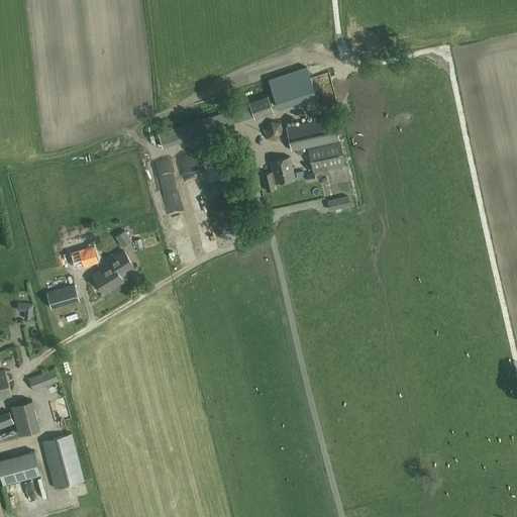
[(315,93),(310,78),(272,91),(277,106),(315,93)]
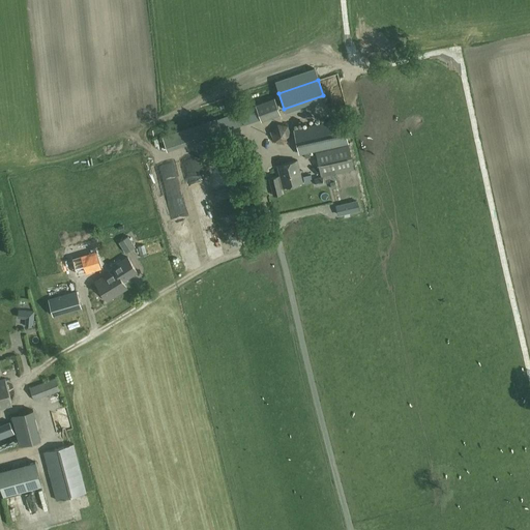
[(260,118),(278,111),(275,100),(257,108),(260,118)]
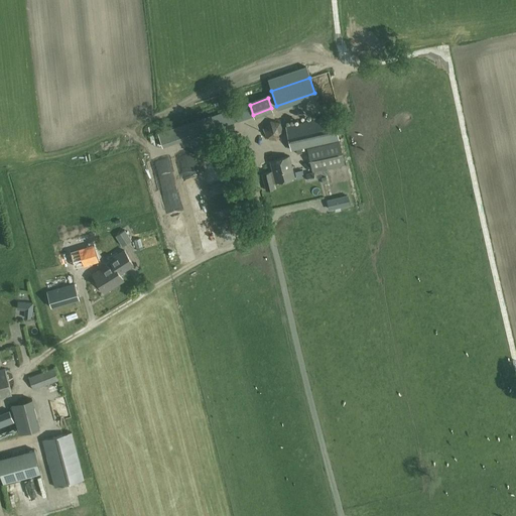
[(234,109),(212,116),(216,129),(238,121),(234,109)]
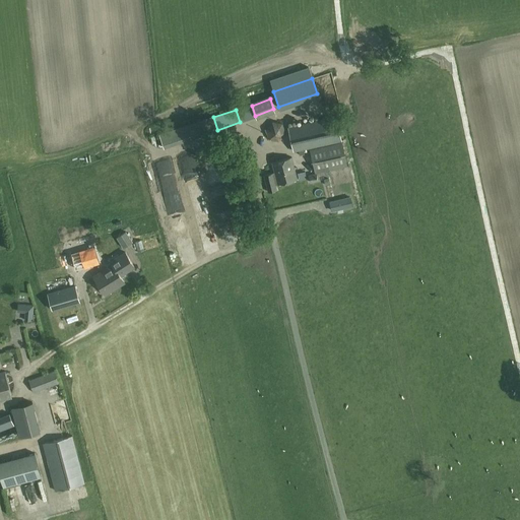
[(287,127),(293,151),(341,140),(336,116),(287,127)]
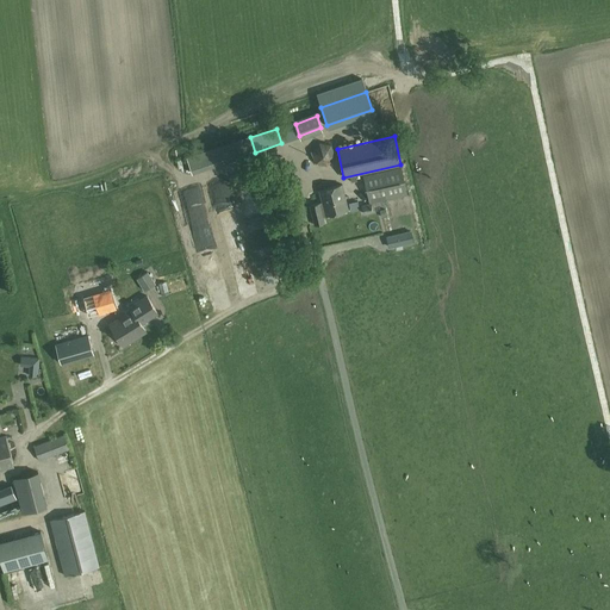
[(229,144),(187,156),(192,172),(234,159),(229,144)]
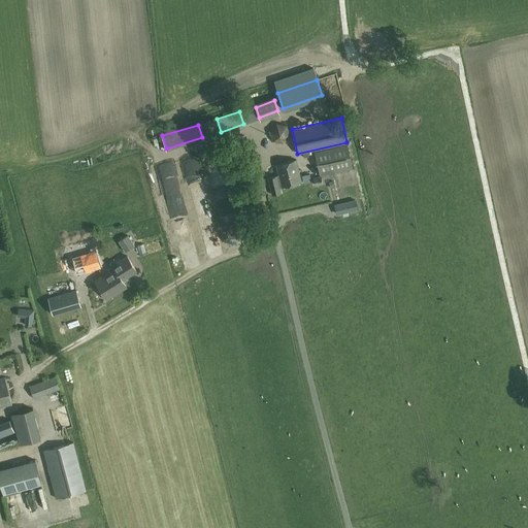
[(275,144),(287,141),(283,127),(270,131),(275,144)]
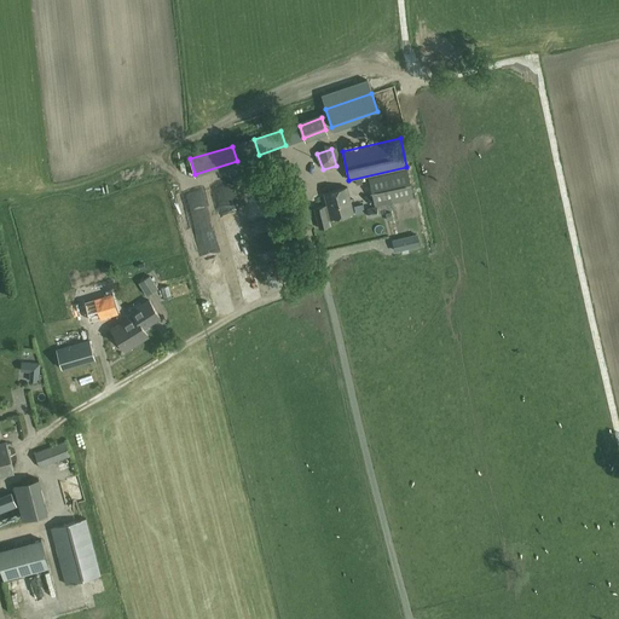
[(375,206),(414,197),(408,169),(369,178),(375,206)]
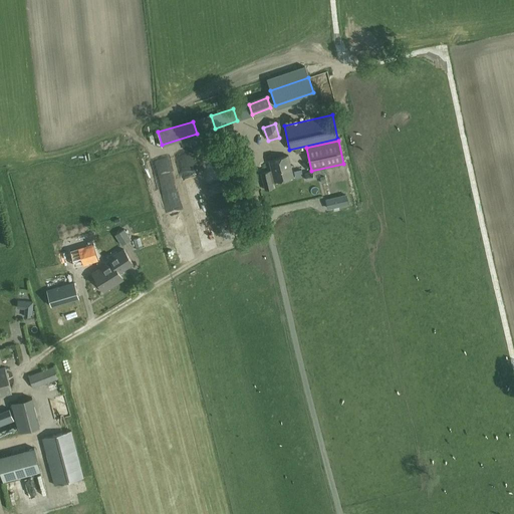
[(268,160),(271,170),(261,172),(265,189),(274,187),(272,182),(293,176),(287,154),(268,160)]
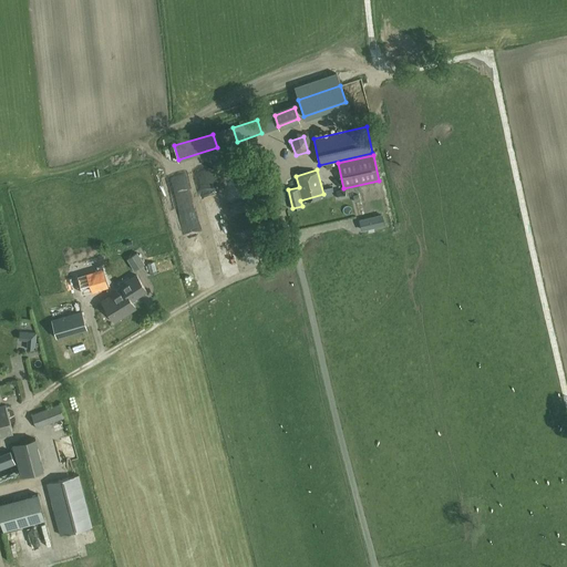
[(240,179),(223,183),(232,235),(249,233),(240,179)]
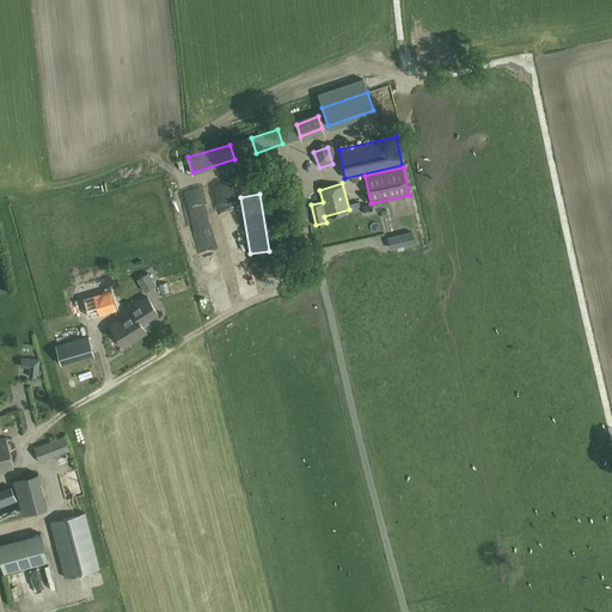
[(372,203),(363,206),(365,214),(374,212),(372,203)]
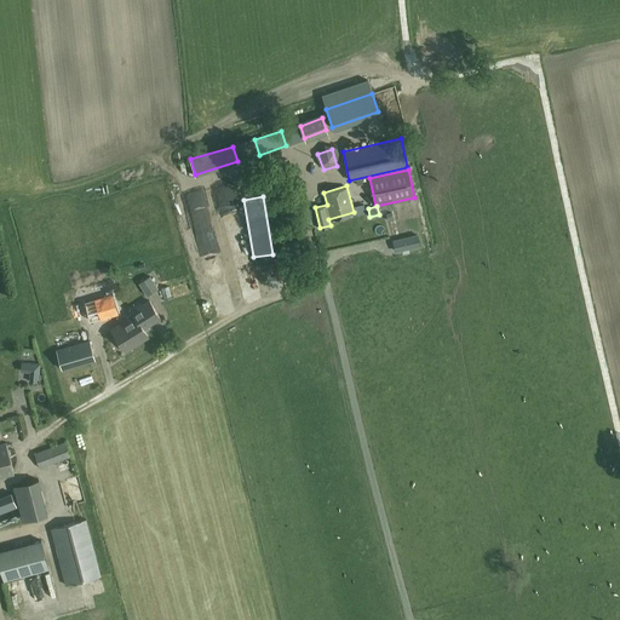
[(207,223),(194,225),(206,279),(214,276),(212,267),(217,267),(207,223)]
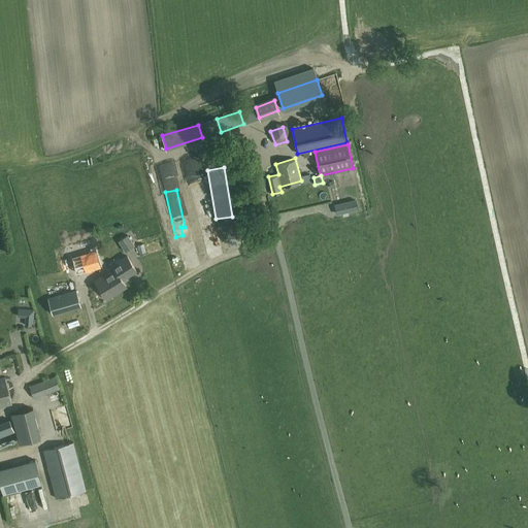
[(196,201),(206,246),(217,244),(206,199),(196,201)]
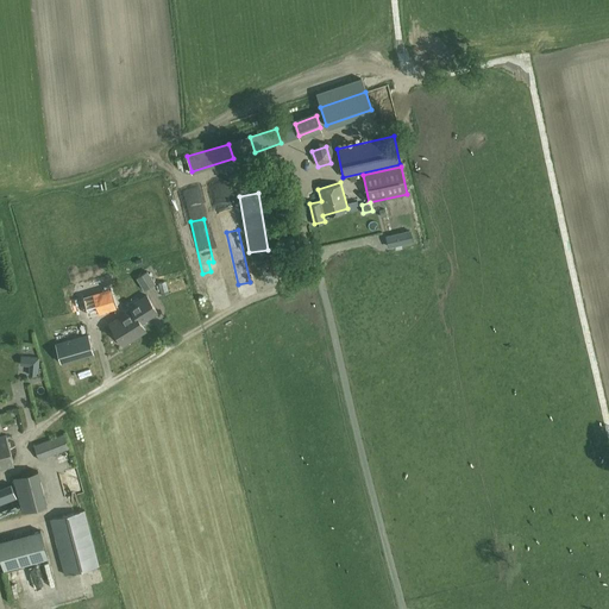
[(413,242),(410,230),(385,236),(388,248),(390,246),(395,245),(395,249),(402,248),(401,244),(413,242)]
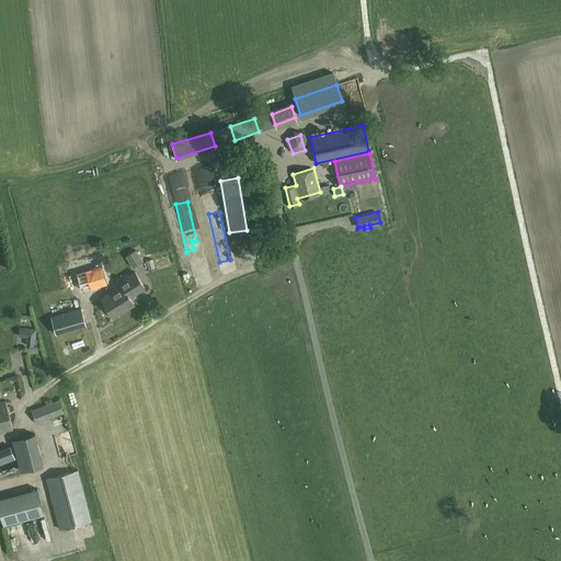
[(244,235),(239,238),(247,254),(253,251),(244,235)]
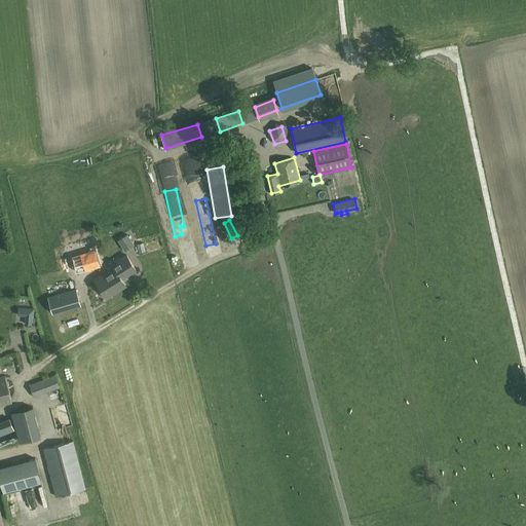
[(119,240),(125,250),(134,245),(127,235),(119,240)]
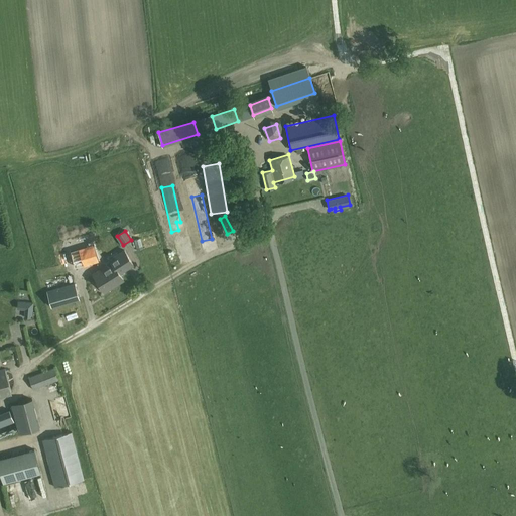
[(187,232),(174,235),(177,251),(191,248),(187,232)]
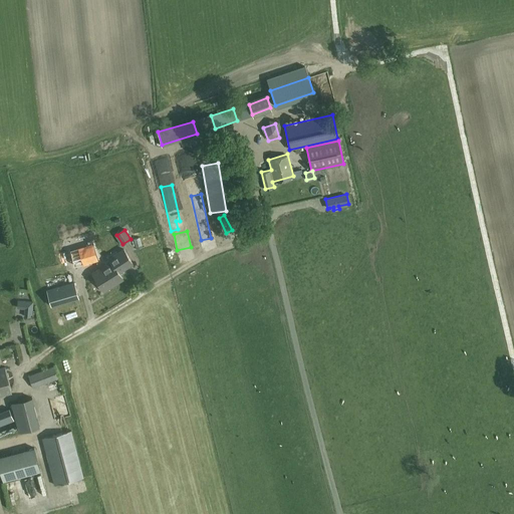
[(93,243),(70,249),(75,265),(98,259),(93,243)]
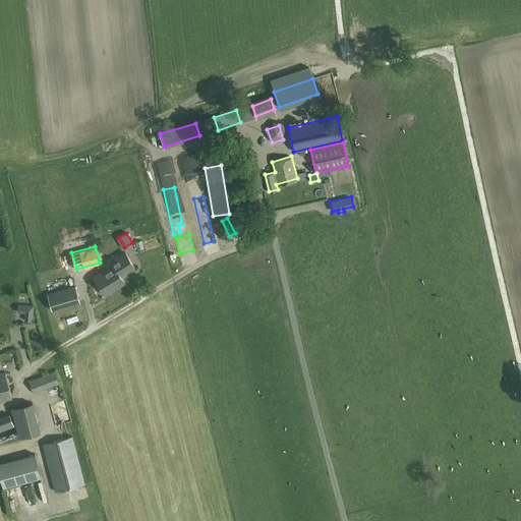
[(112,265),(94,277),(105,294),(124,282),(120,276),(134,267),(124,252),(110,262),(112,265)]
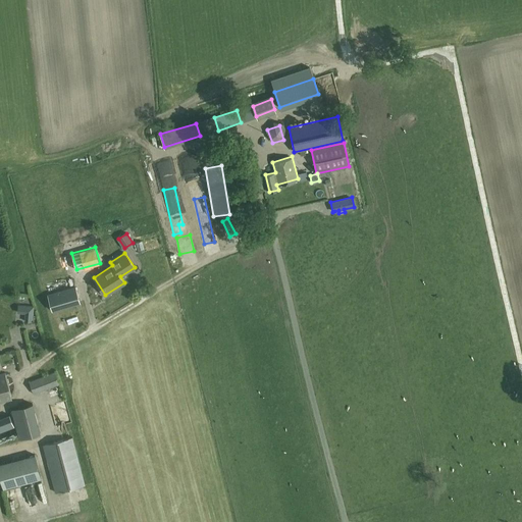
[(80,302),(74,286),(48,294),(52,310),(80,302)]
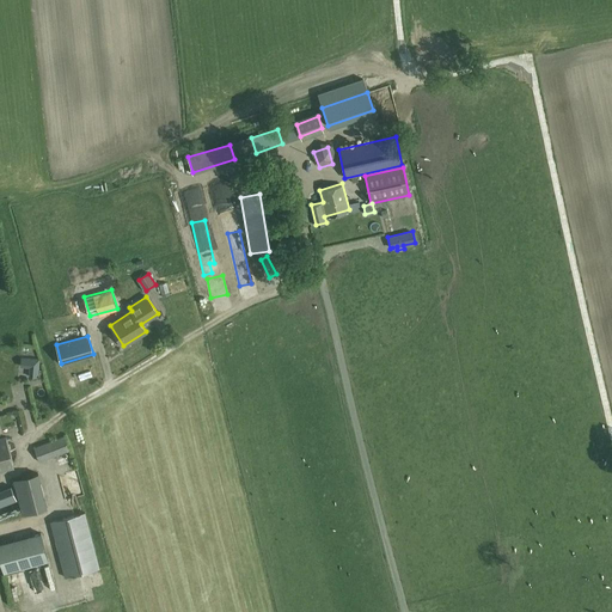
[(41,360),(20,361),(20,375),(29,374),(30,385),(42,384),(41,360)]
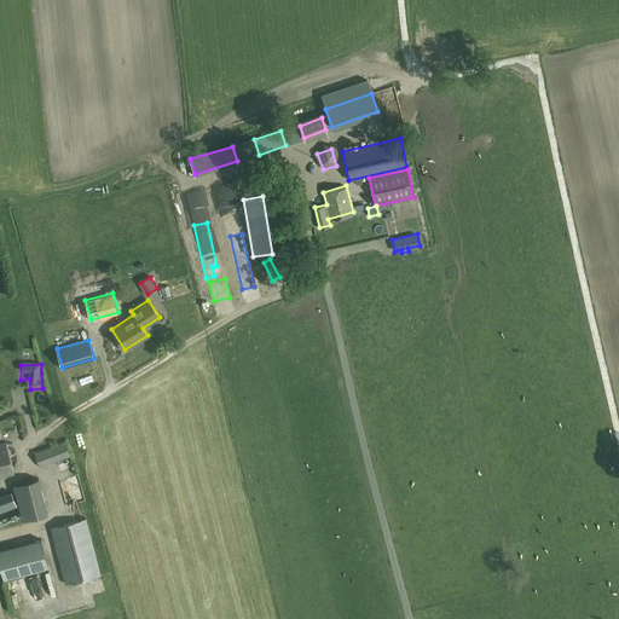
[(69,455),(64,440),(34,452),(40,467),(69,455)]
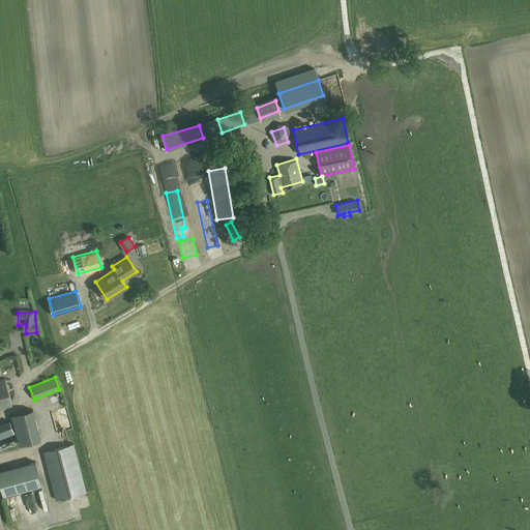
[(0,404),(10,403),(5,379),(0,380),(0,404)]
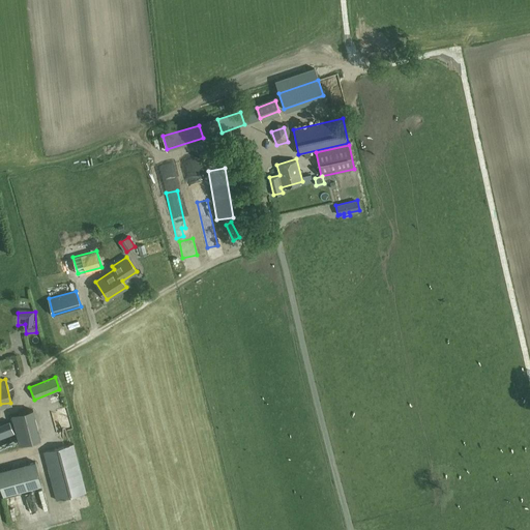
[(20,445),(40,440),(32,410),(11,415),(20,445)]
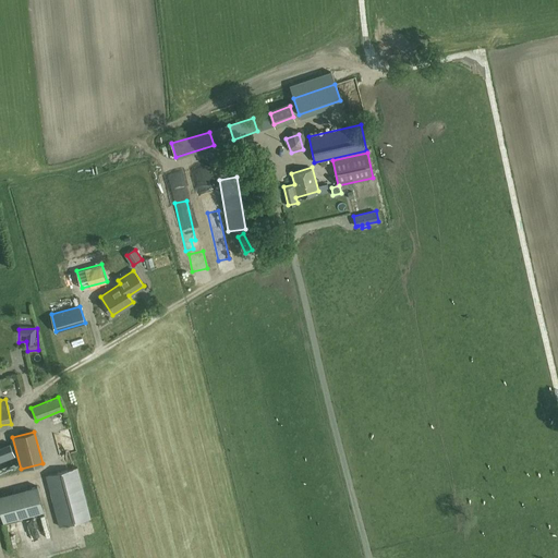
[(0,461),(15,456),(10,444),(0,447),(0,461)]
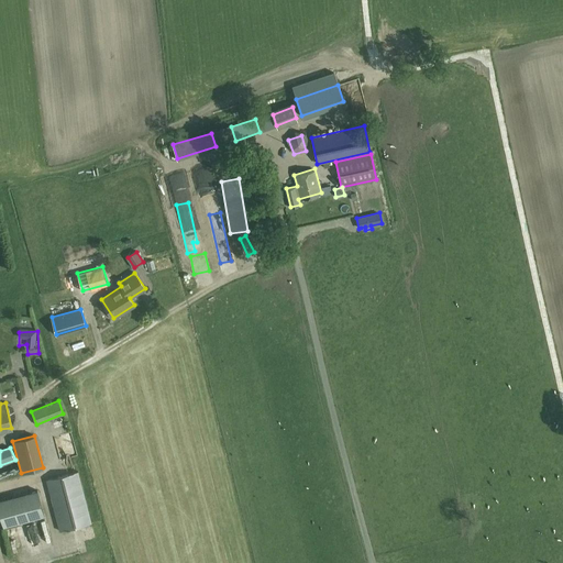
[(78,472),(46,479),(59,531),(91,522),(78,472)]
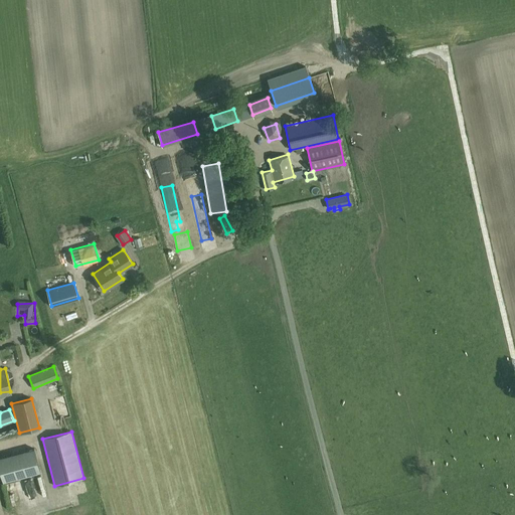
[(0,457),(0,471),(3,483),(40,473),(33,449),(0,457)]
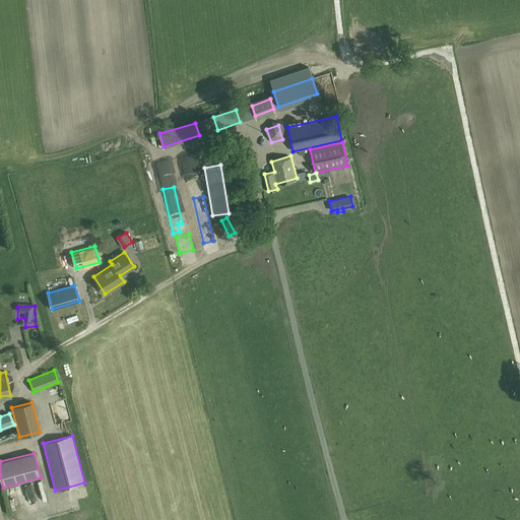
[(35,485),(36,499),(44,499),(43,485),(35,485)]
